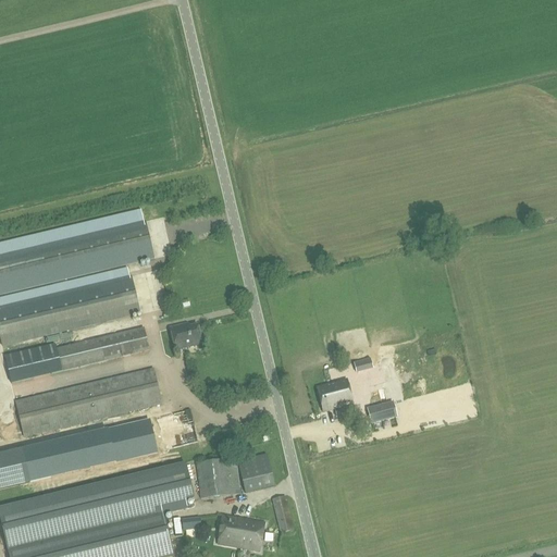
[(0,297),(153,259),(144,222),(141,212),(140,210),(0,244),(0,297)]
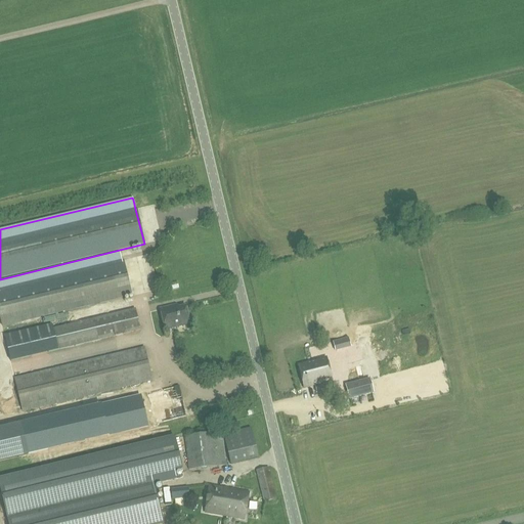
[(0,318),(2,328),(132,296),(123,260),(122,261),(120,253),(0,280),(0,318)]
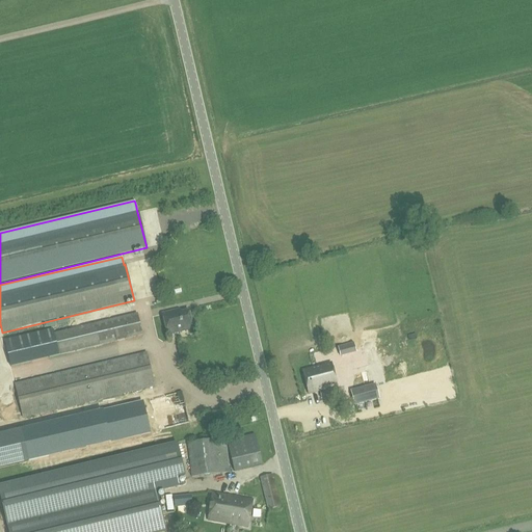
[(162,315),(167,335),(192,328),(188,312),(181,313),(180,310),(162,315)]
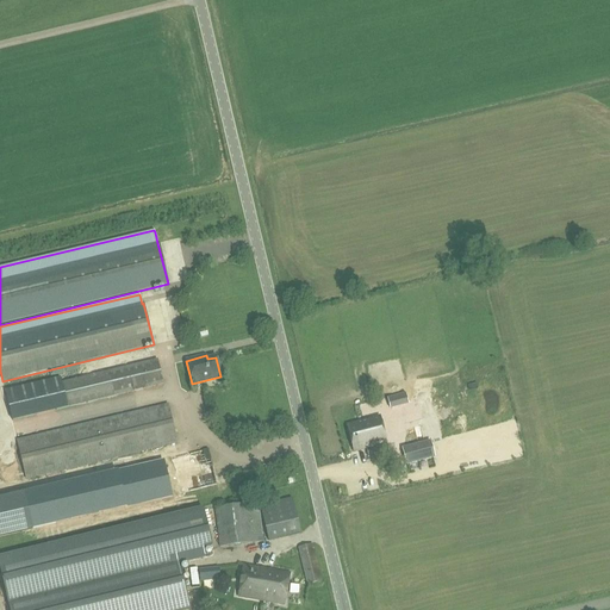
[(57,377),(2,387),(11,430),(116,409),(113,393),(161,384),(156,359),(57,379),(57,377)]
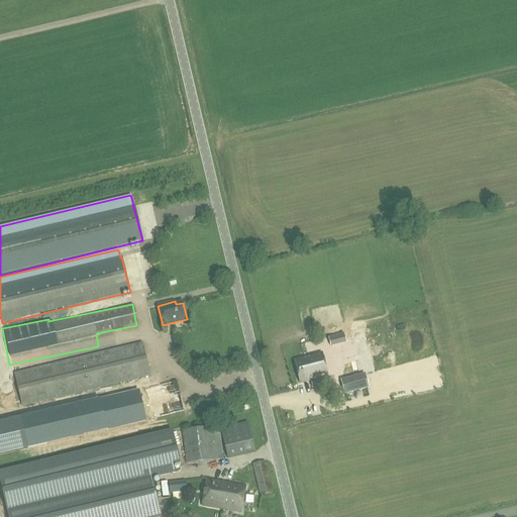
[(330,346),(346,342),(343,334),(328,338),(330,346)]
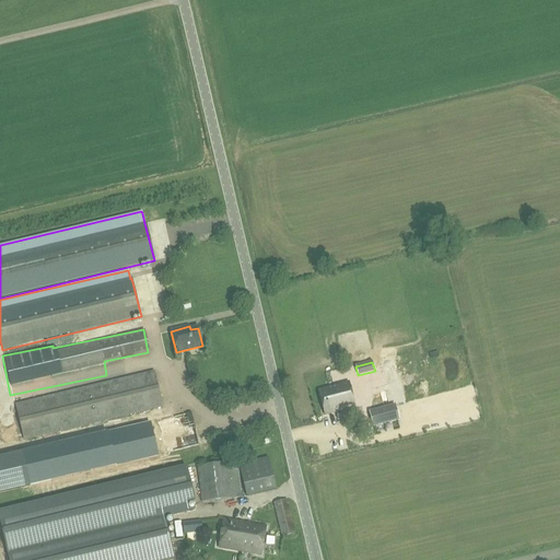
[(337,411),(339,420),(356,416),(353,407),(348,383),(318,391),(325,415),(337,411)]
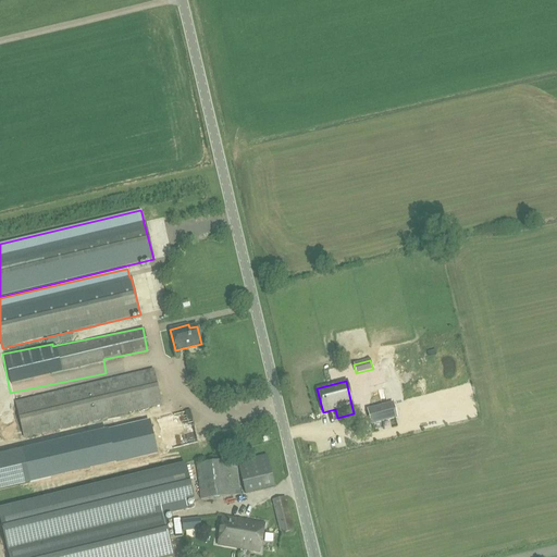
[(53,426),(130,411),(127,398),(125,399),(123,393),(32,411),(35,428),(52,424),(53,426)]
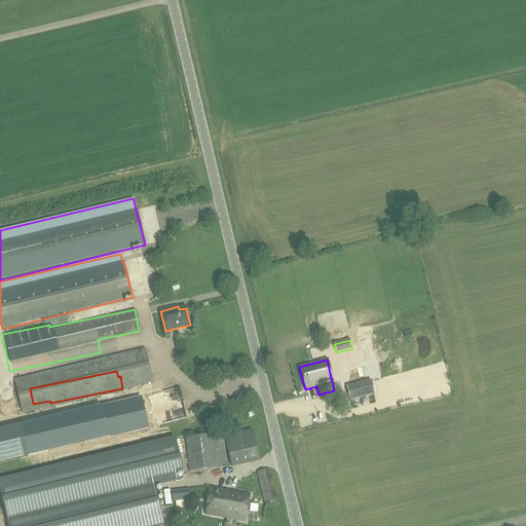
[(374,395),(371,381),(347,387),(350,401),(374,395)]
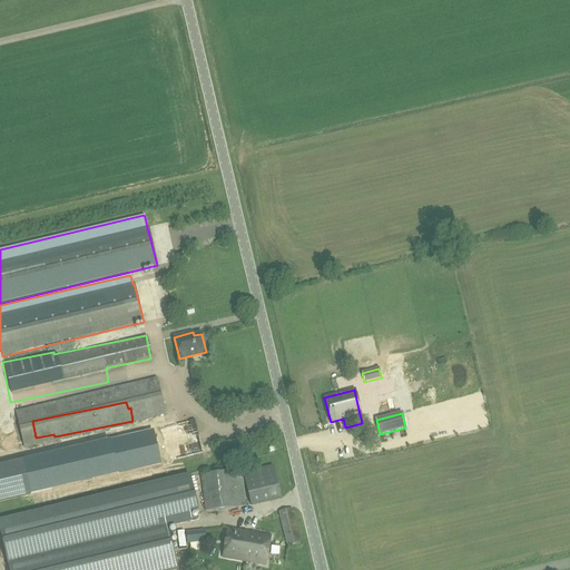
[(153,432),(110,442),(117,474),(160,464),(153,432)]
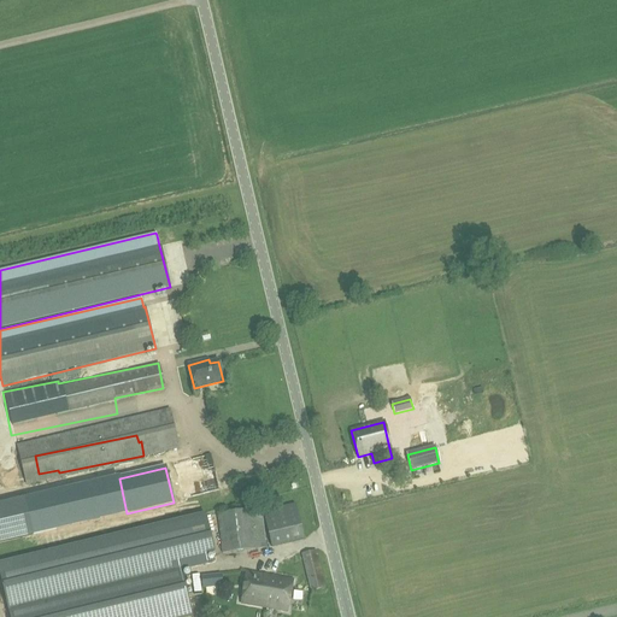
[(72,489),(25,500),(34,535),(80,524),(72,489)]
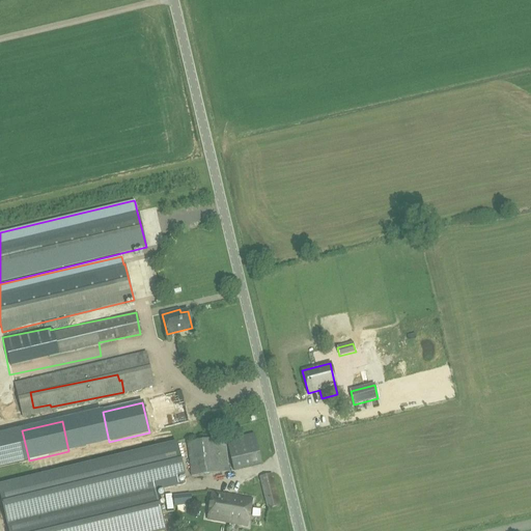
[(11,432),(0,435),(0,467),(19,463),(11,432)]
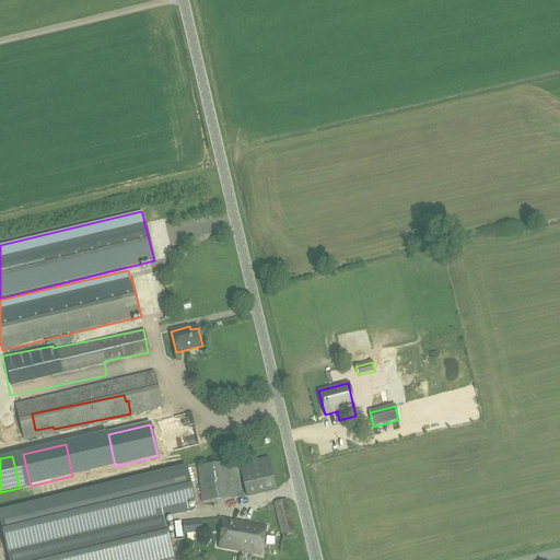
[(276,488),(267,458),(241,465),(249,494),(276,488)]
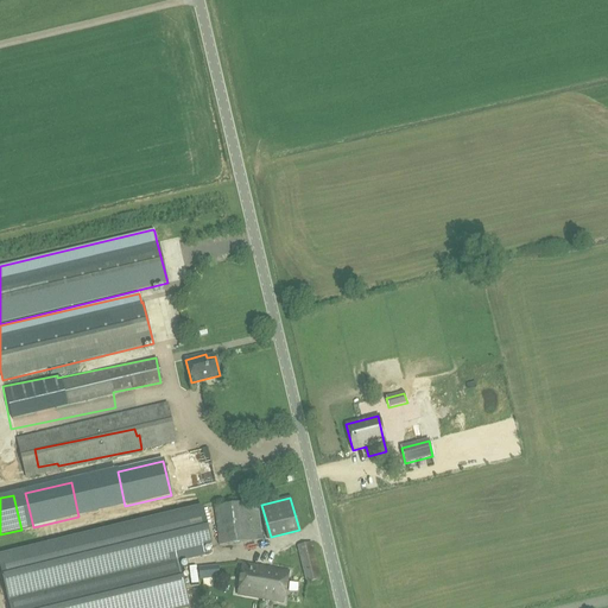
[(214,507),(214,510),(217,539),(219,545),(263,540),(260,520),(258,501),(214,507)]
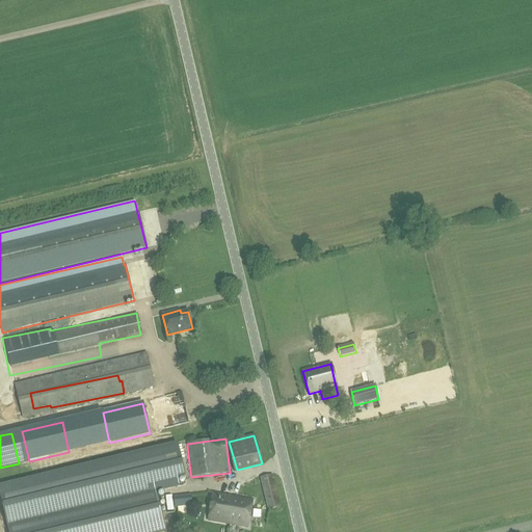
[(177,444),(0,486),(0,494),(8,531),(157,531),(165,530),(156,493),(179,486),(177,479),(185,477),(177,444)]
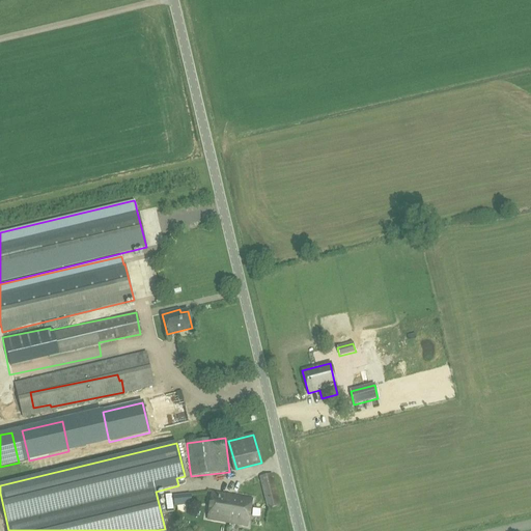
[(258,477),(267,508),(280,505),(273,473),(258,477)]
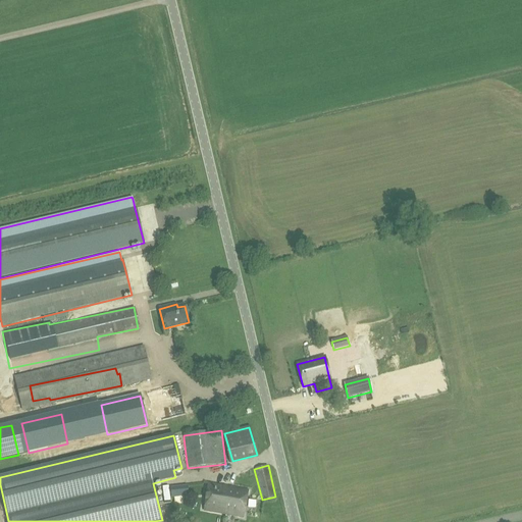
[(203,510),(243,518),(248,491),(208,483),(203,510)]
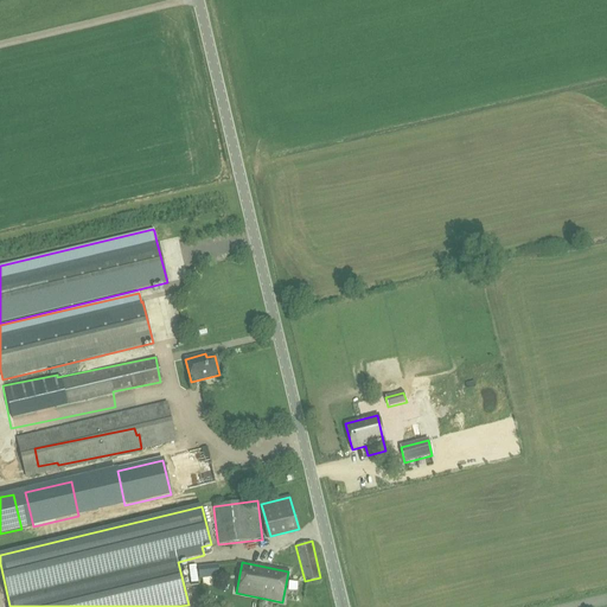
[(199,580),(218,577),(217,566),(198,567),(199,580)]
